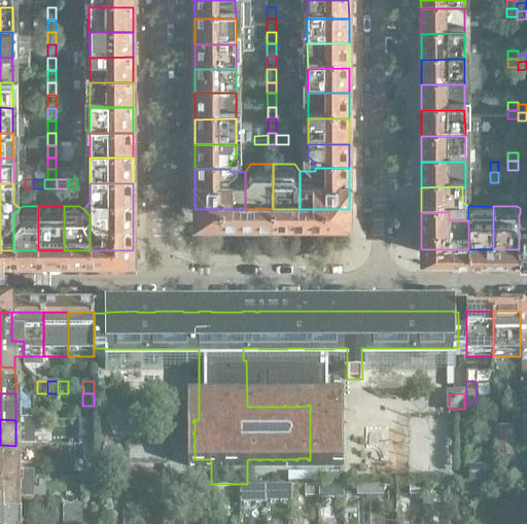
[(95,446),(94,434),(82,434),(82,446),(95,446)]
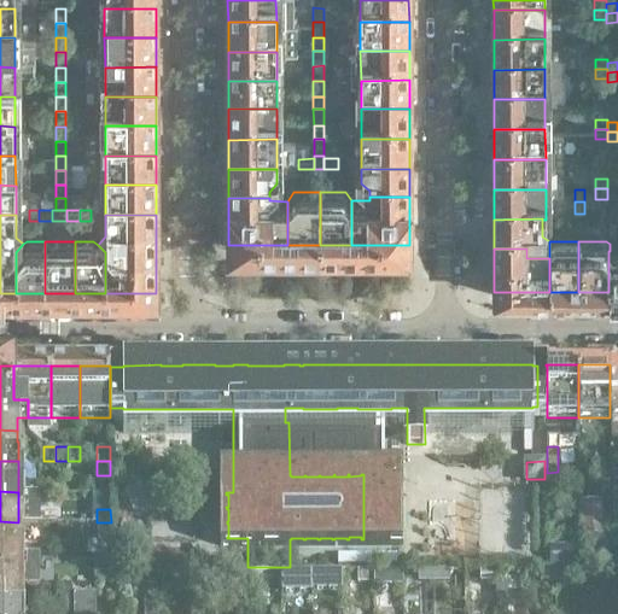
[(0,553),(19,553),(18,522),(0,521),(0,553)]
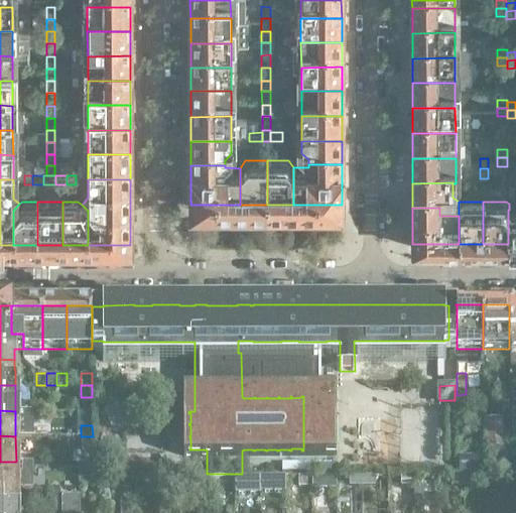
[(93,449),(93,436),(81,436),(81,449),(93,449)]
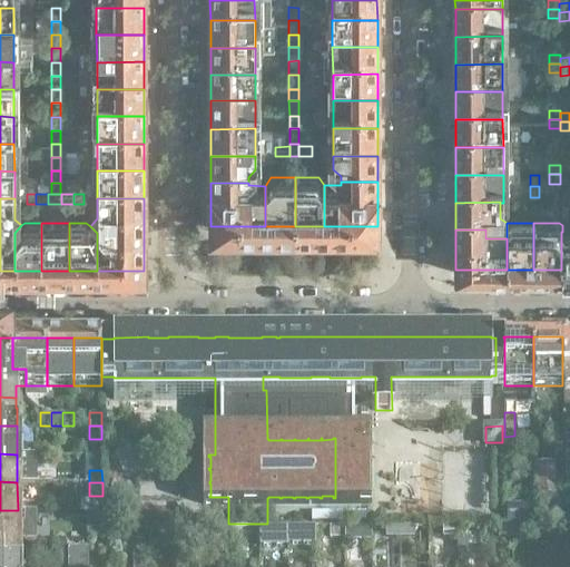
[(0,538),(18,539),(18,510),(0,510),(0,538)]
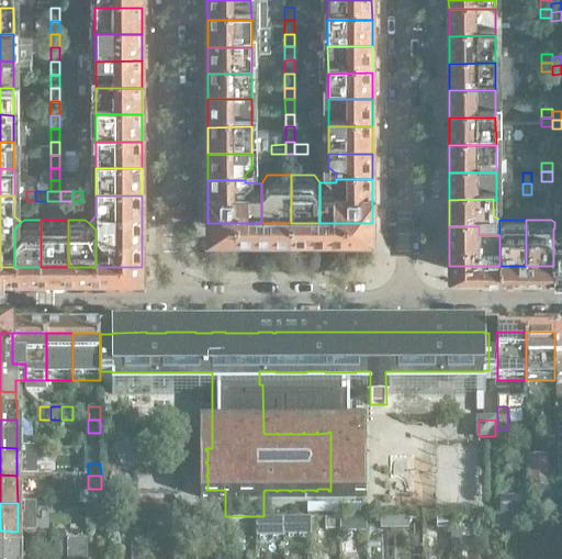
[(517,516),(517,507),(497,505),(497,516),(505,516),(517,516)]
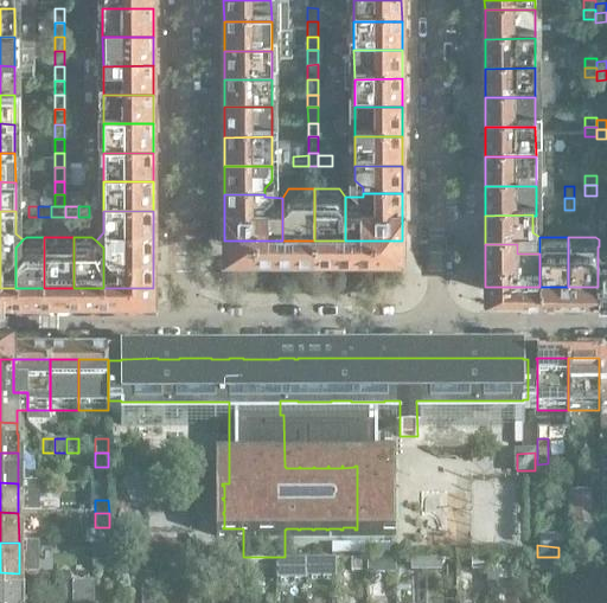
[(601,557),(601,545),(589,545),(589,557),(601,557)]
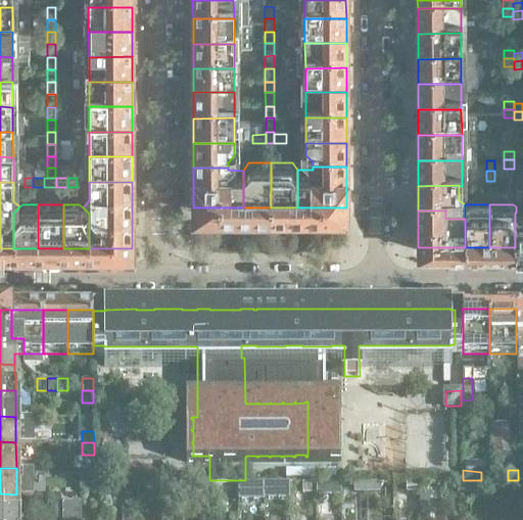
[(211,491),(211,480),(209,480),(201,480),(201,491),(211,491)]
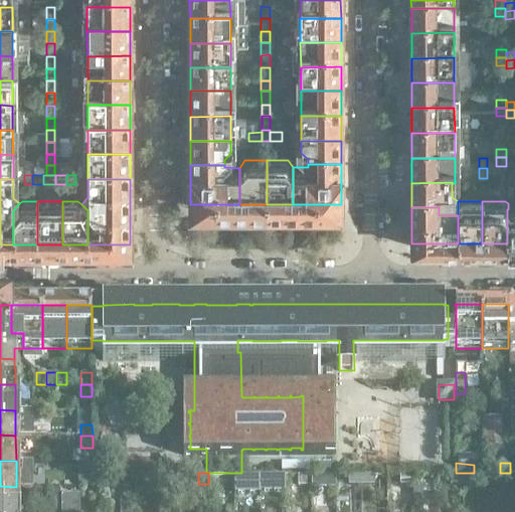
[(217,484),(217,473),(208,473),(208,484),(217,484)]
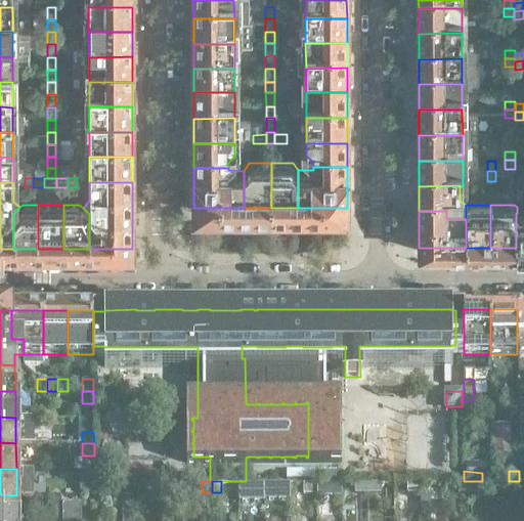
[(315,492),(315,481),(305,482),(305,492),(315,492)]
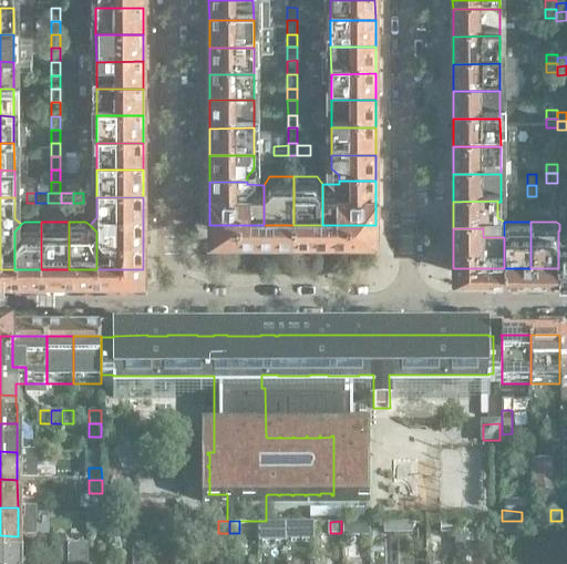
[(351,533),(351,521),(341,521),(341,533),(351,533)]
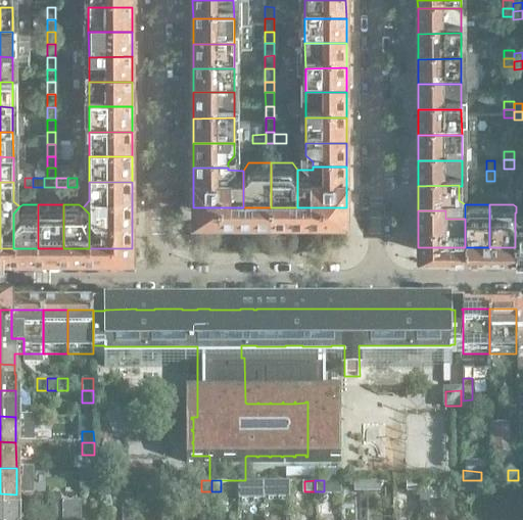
[(367,491),(367,480),(357,480),(357,491),(367,491)]
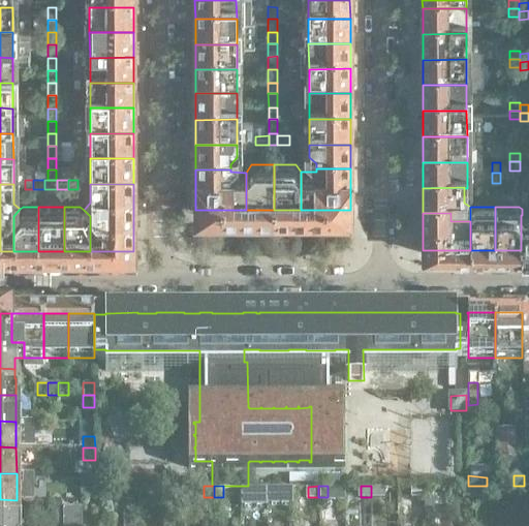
[(380,497),(380,486),(371,486),(371,497),(380,497)]
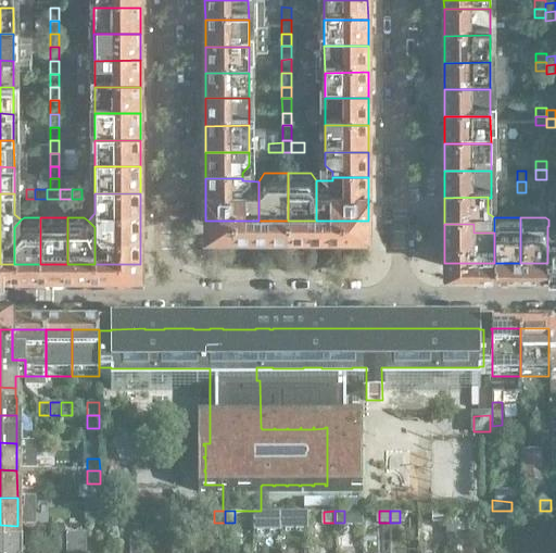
[(445,523),(445,511),(434,511),(434,523),(445,523)]
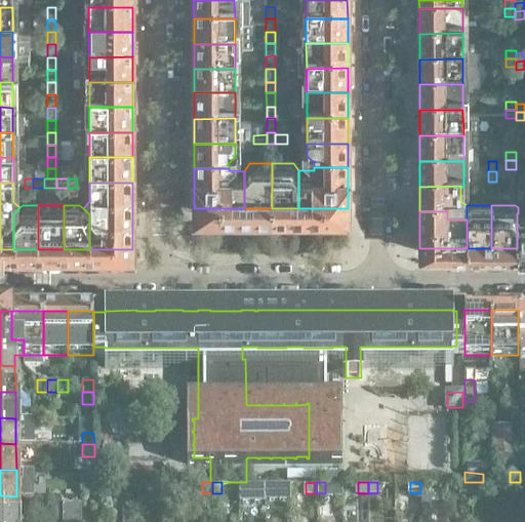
[(430,493),(430,482),(420,482),(420,493),(430,493)]
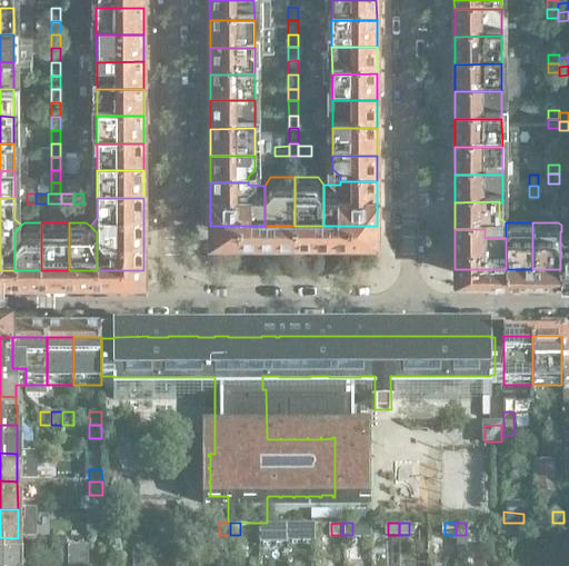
[(511,534),(511,523),(503,523),(500,523),(500,535),(511,534)]
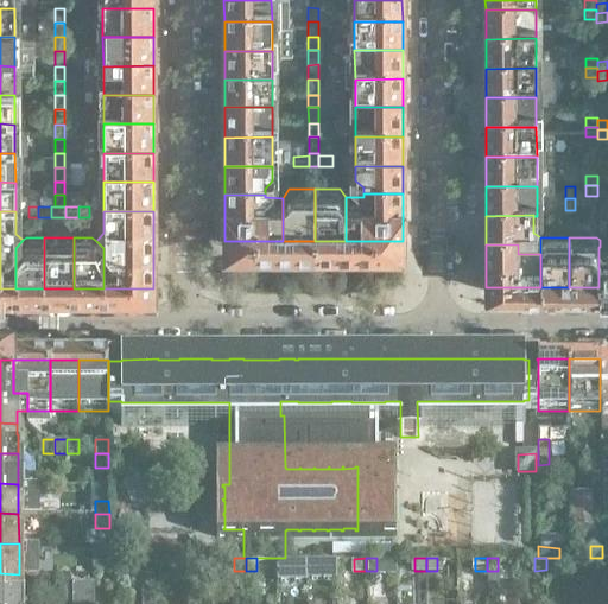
[(559,570),(559,558),(546,558),(546,570),(559,570)]
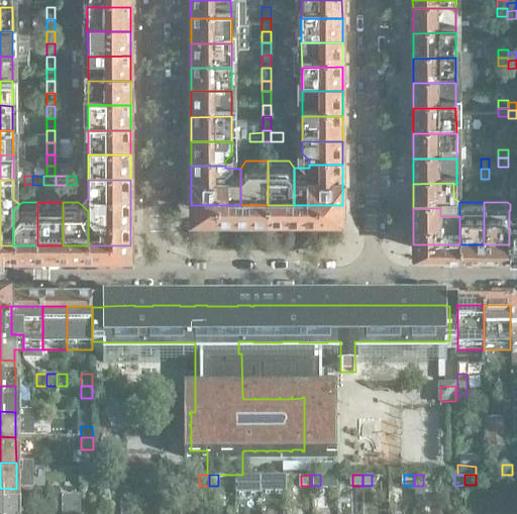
[(93,486),(93,476),(81,476),(81,486),(93,486)]
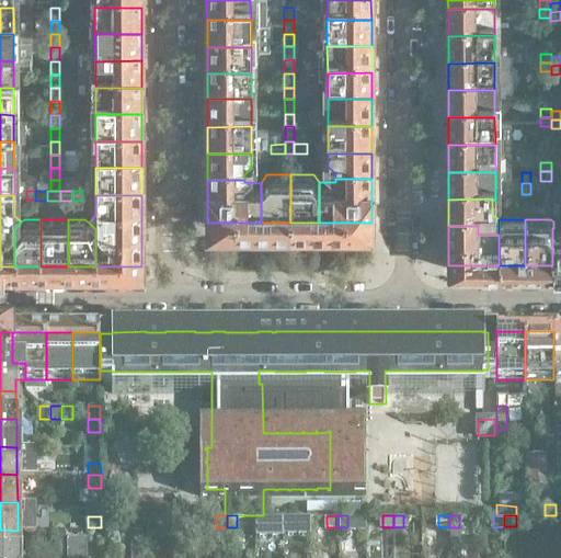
[(115,527),(115,516),(101,516),(101,527),(115,527)]
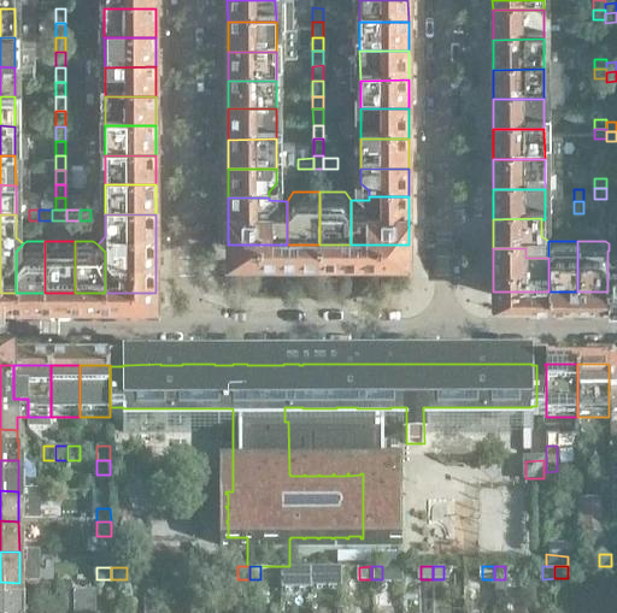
[(139,579),(139,567),(127,567),(127,579),(139,579)]
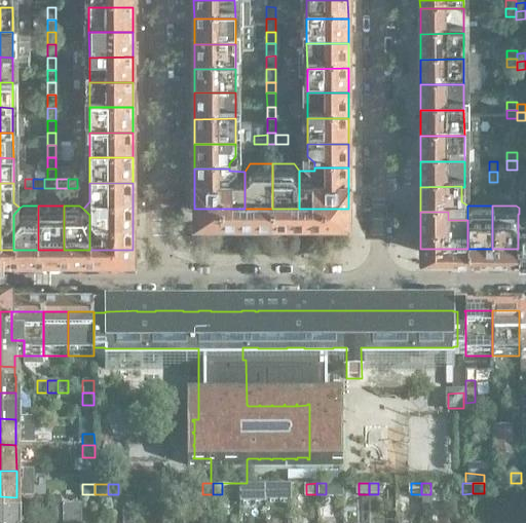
[(160,494),(160,484),(149,484),(149,494),(160,494)]
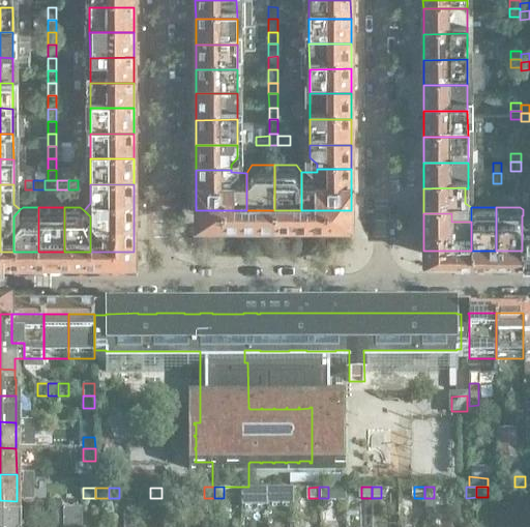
[(173,498),(173,488),(162,488),(162,498),(173,498)]
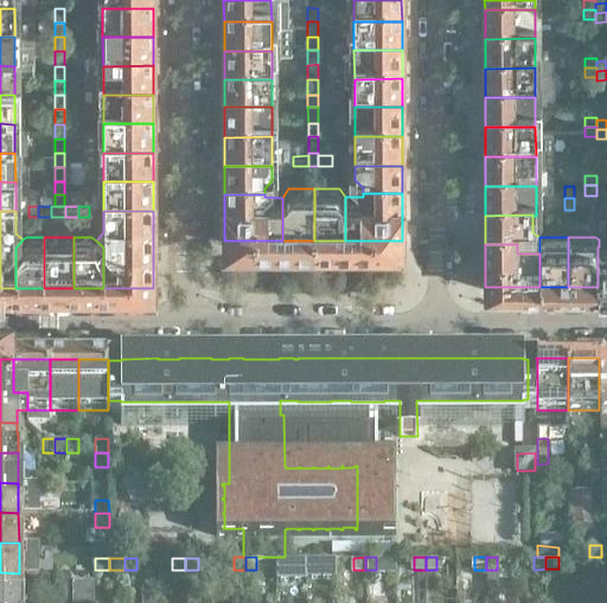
[(285,558),(275,558),(275,579),(306,579),(306,578),(306,577),(306,570),(306,558),(294,558),(285,558)]
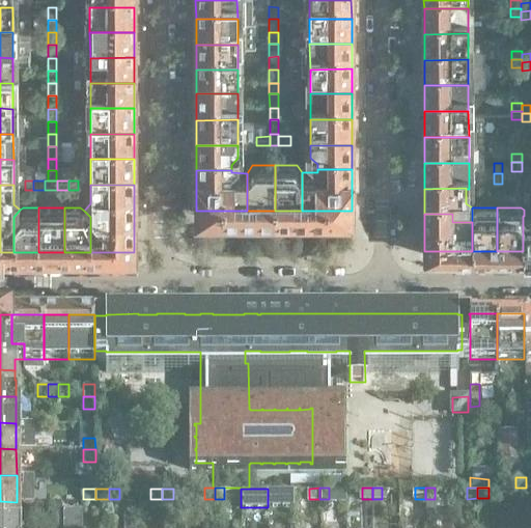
[(277,489),(268,489),(268,499),(268,505),(294,505),(294,489),(277,489)]
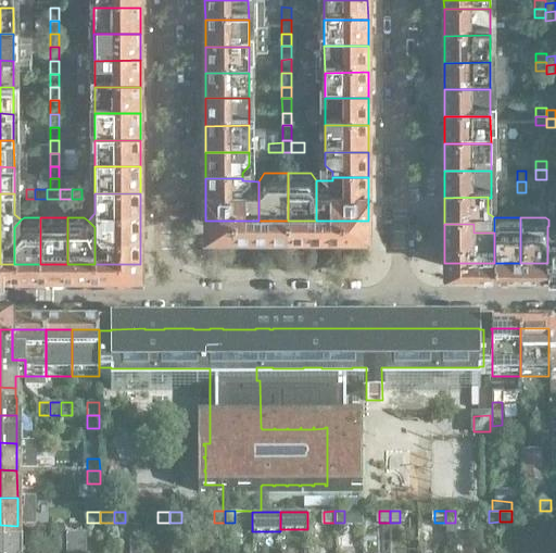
[(0,552),(16,552),(17,526),(0,525),(0,552)]
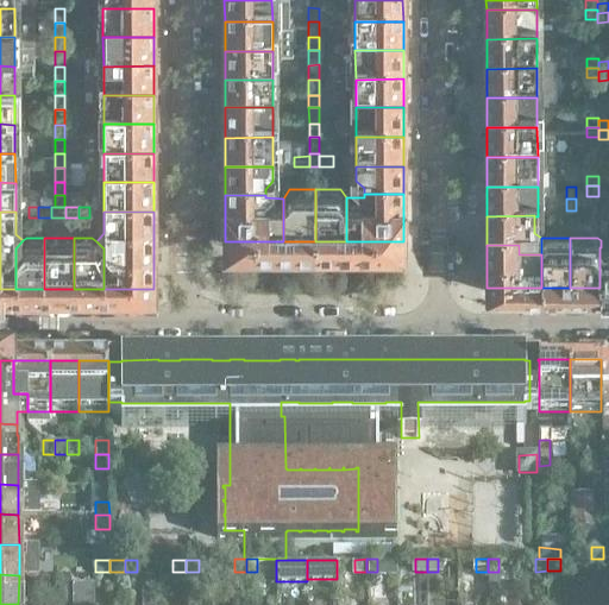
[(71,590),(71,575),(60,575),(60,590),(71,590)]
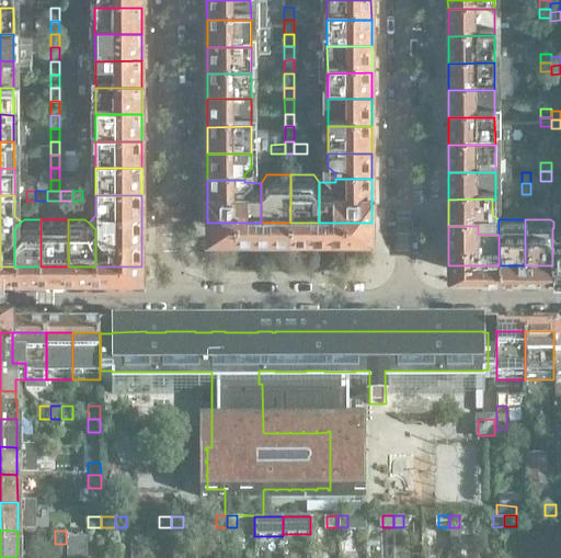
[(65,557),(66,544),(55,544),(54,557),(65,557)]
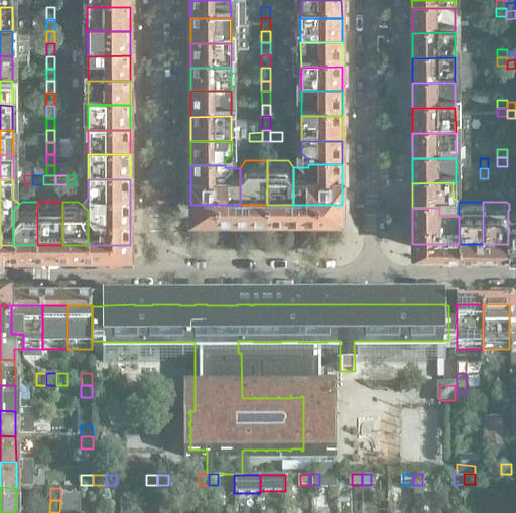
[(499,512),(499,501),(487,502),(487,512),(499,512)]
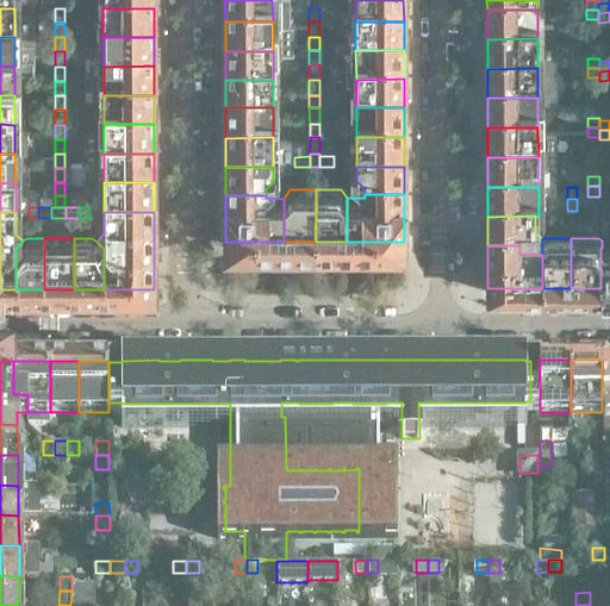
[(590,605),(605,605),(604,592),(590,592),(590,605)]
